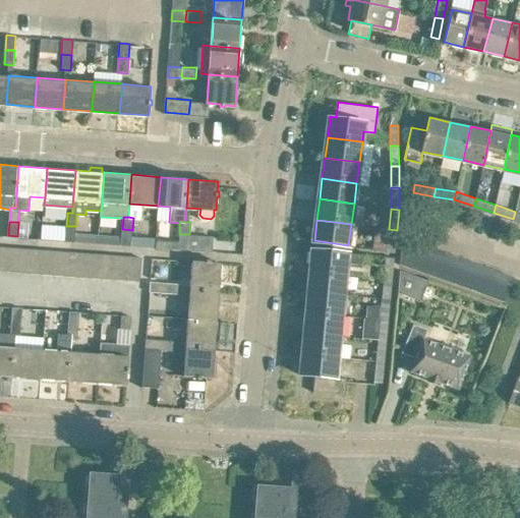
[(75,240),(76,226),(66,226),(65,239),(75,240)]
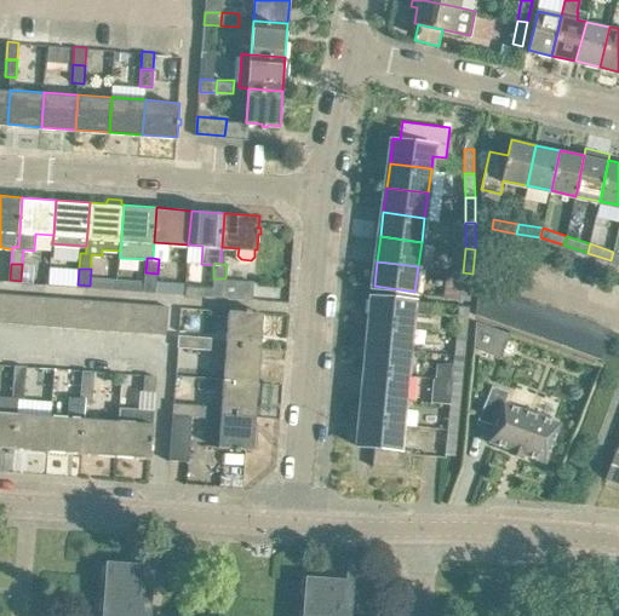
[(156,291),(158,274),(145,272),(144,291),(156,291)]
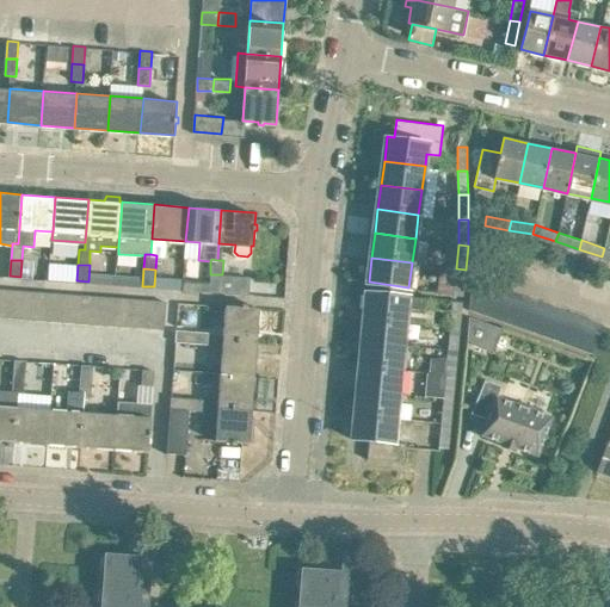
[(463,295),(466,270),(456,268),(454,293),(463,295)]
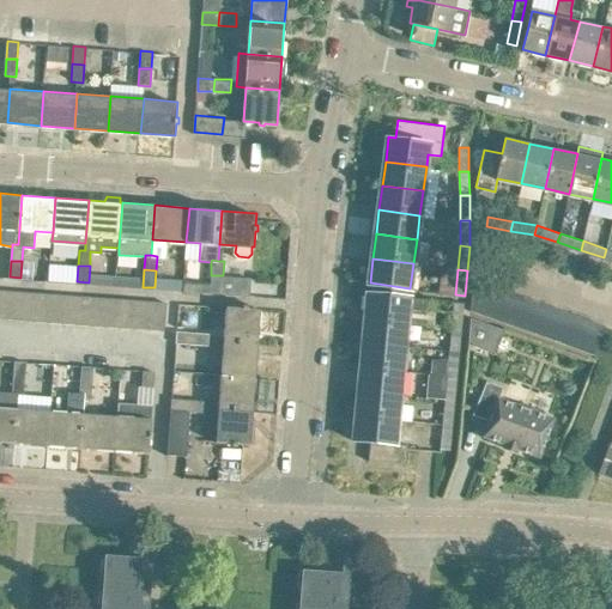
[(222,293),(223,275),(211,275),(210,292),(222,293)]
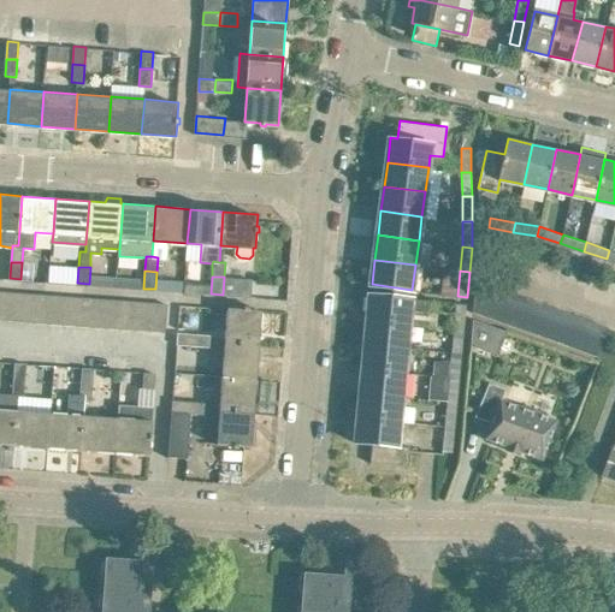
[(253,279),(224,277),(223,295),(252,296),(253,279)]
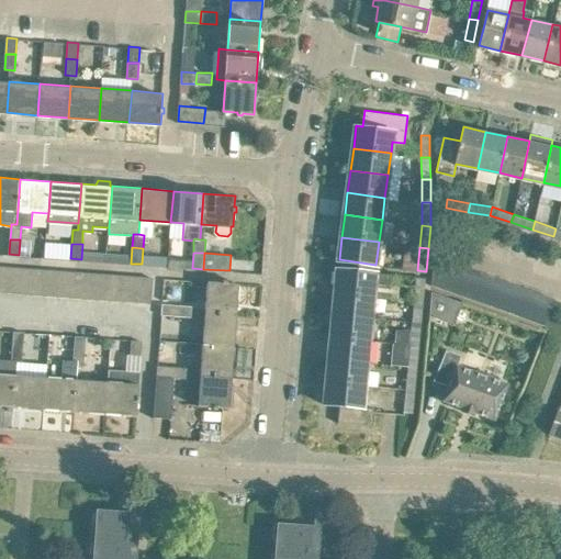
[(442,288),(452,260),(435,254),(432,283),(442,288)]
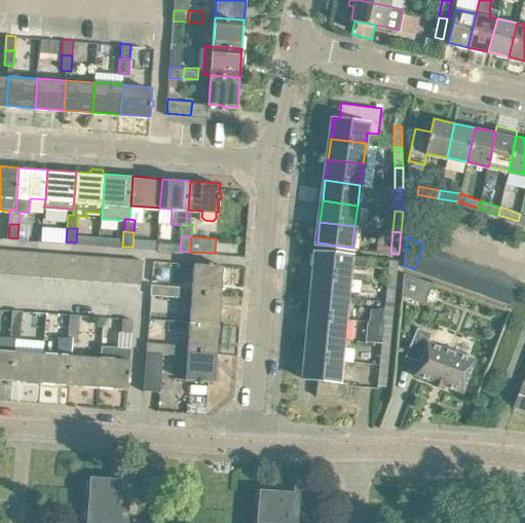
[(425,273),(435,248),(423,244),(414,269),(425,273)]
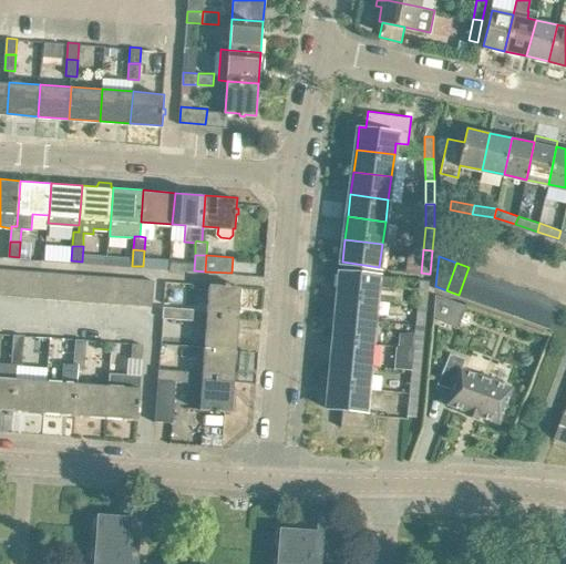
[(20,295),(22,268),(9,267),(7,294),(20,295)]
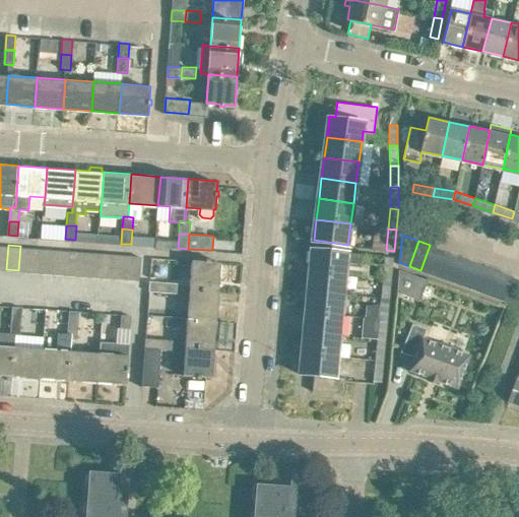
[(433,274),(442,249),(430,245),(420,270),(433,274)]
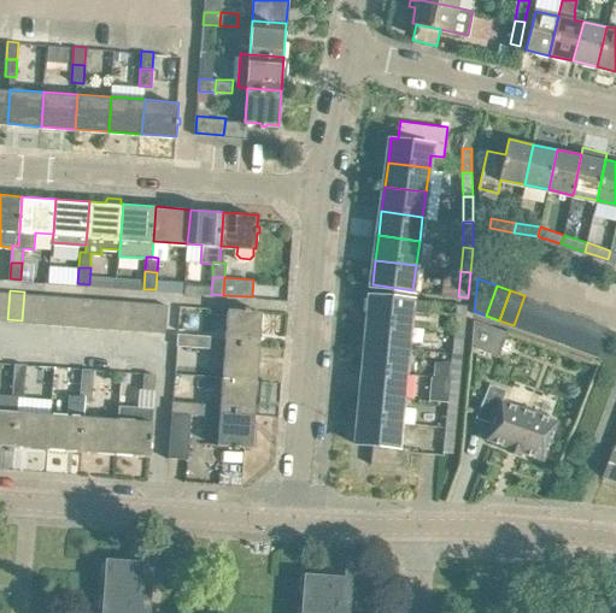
[(36,322),(39,293),(24,292),(22,320),(36,322)]
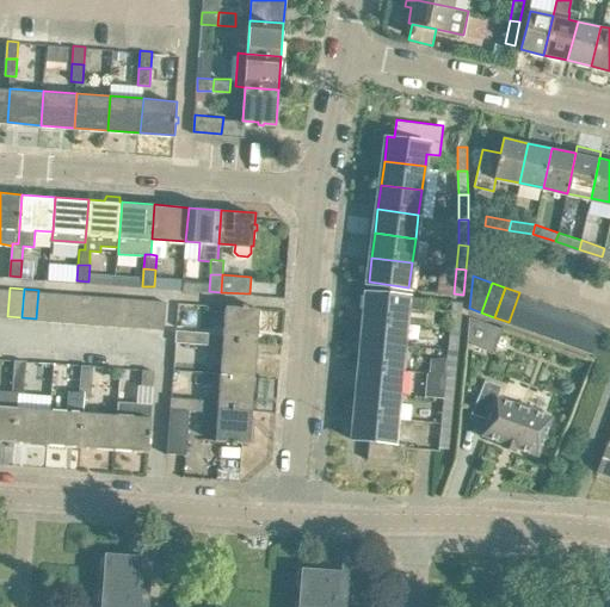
[(50,320),(53,291),(38,290),(36,319),(50,320)]
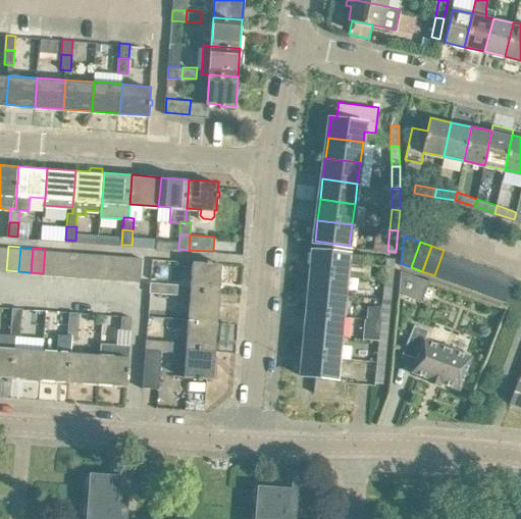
[(55,274),(56,250),(45,249),(43,273),(55,274)]
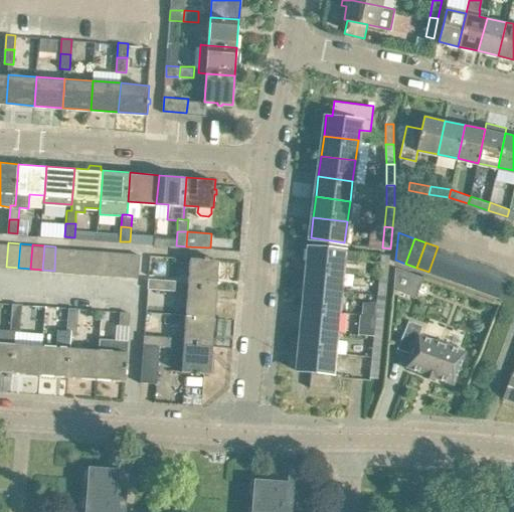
[(360,250),(344,248),(310,245),(308,267),(342,270),(343,258),(359,260),(360,250)]
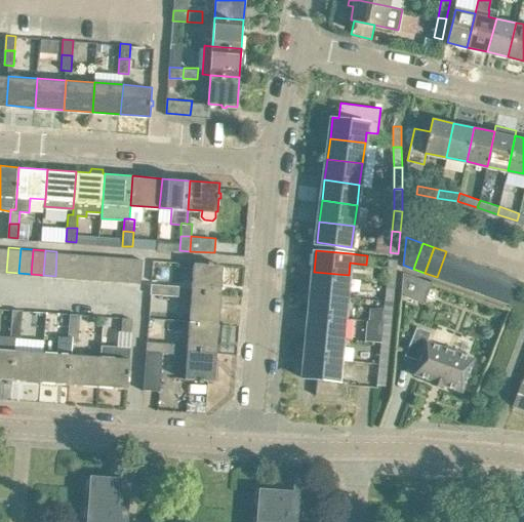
[(68,277),(69,252),(56,251),(55,276),(68,277)]
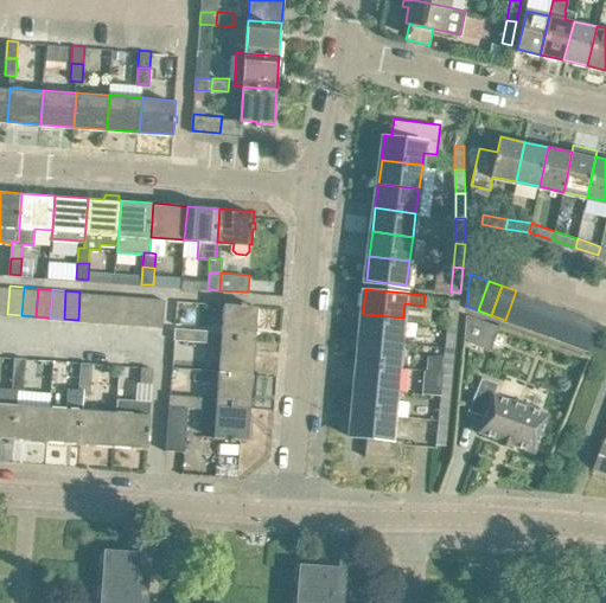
[(520,325),(530,295),(516,290),(505,320),(520,325)]
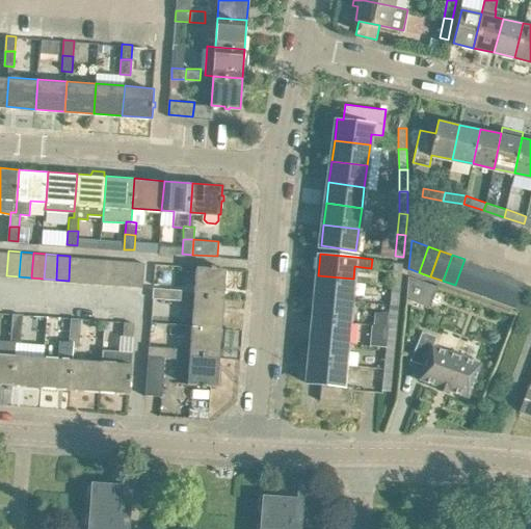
[(81,281),(82,257),(70,256),(69,281),(81,281)]
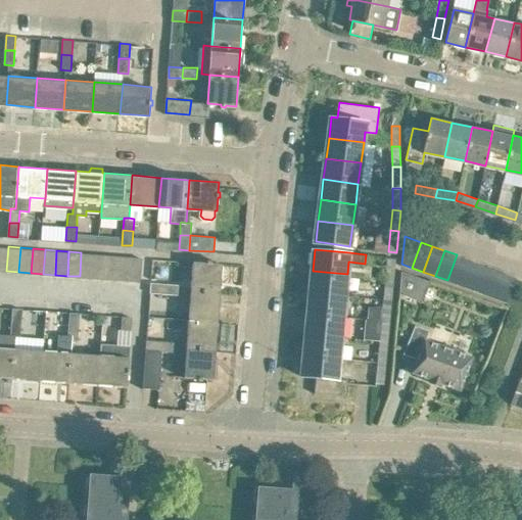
[(92,277),(93,253),(81,252),(80,276),(92,277)]
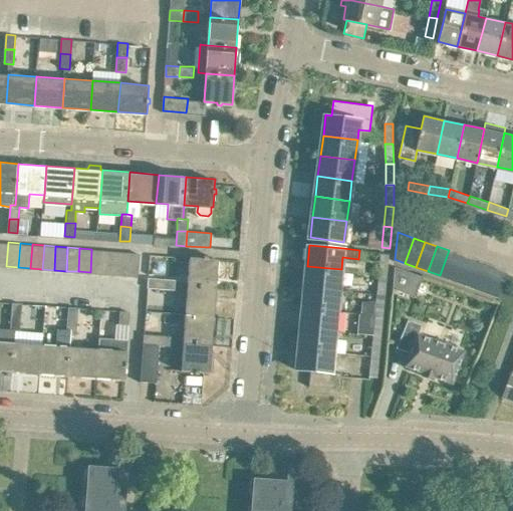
[(102,273),(103,249),(91,249),(90,272),(102,273)]
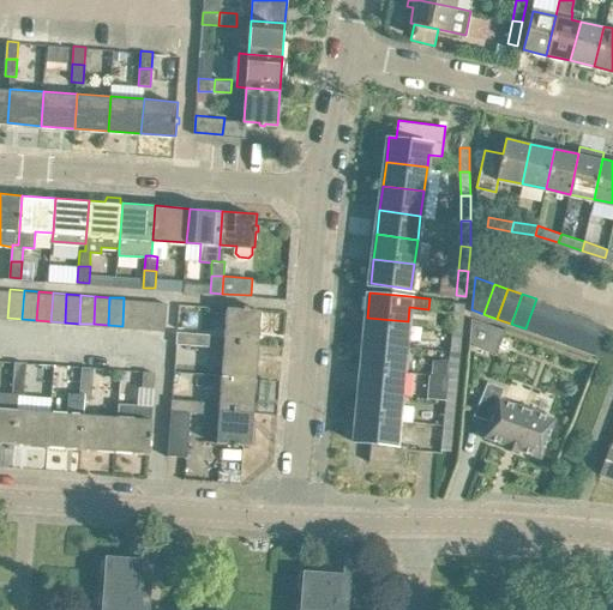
[(137,327),(138,299),(124,297),(122,326),(137,327)]
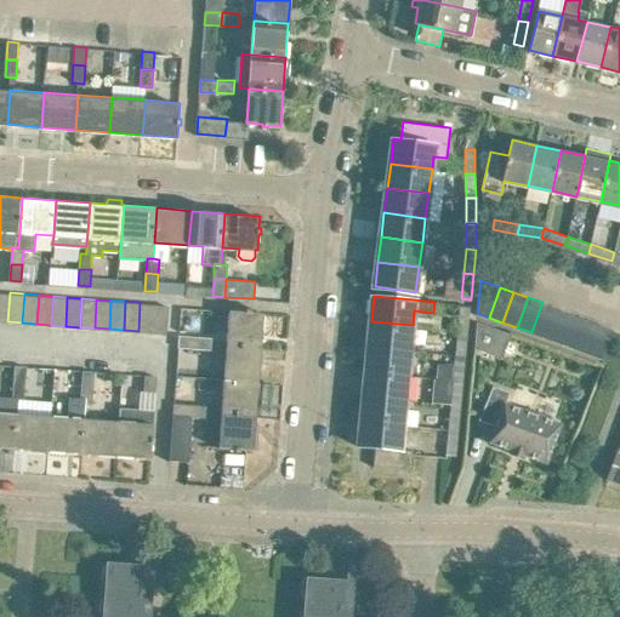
[(152,332),(154,303),(140,302),(138,331),(152,332)]
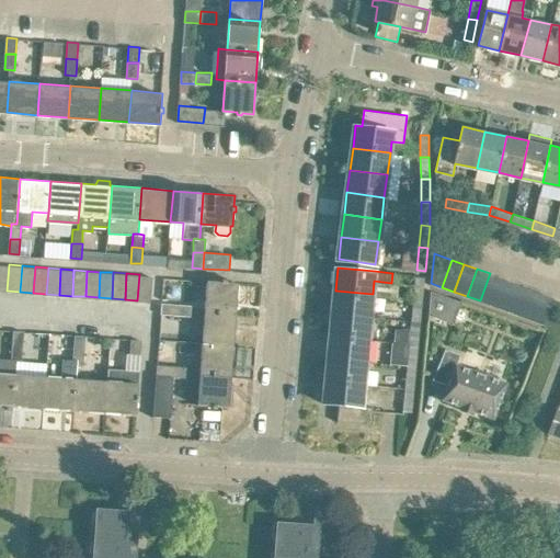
[(492,305),(502,279),(490,273),(480,300),(492,305)]
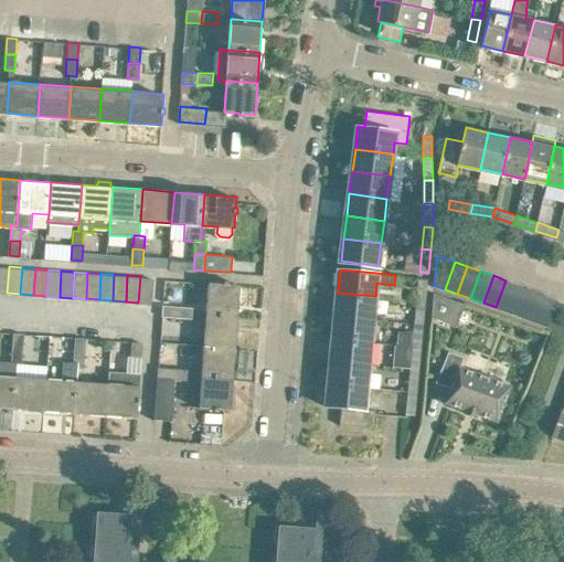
[(152,304),(155,277),(140,276),(138,303),(152,304)]
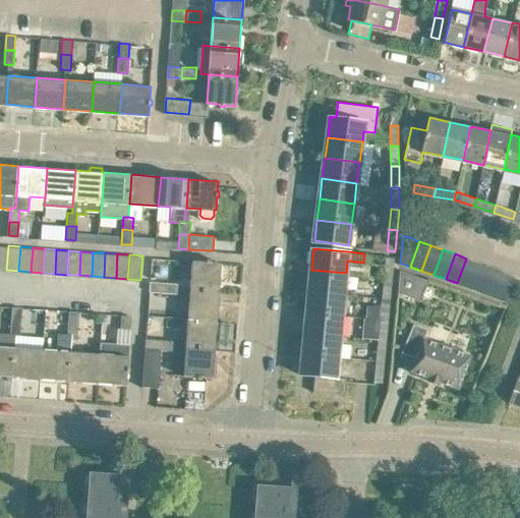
[(395,255),(387,254),(385,276),(393,277),(395,255)]
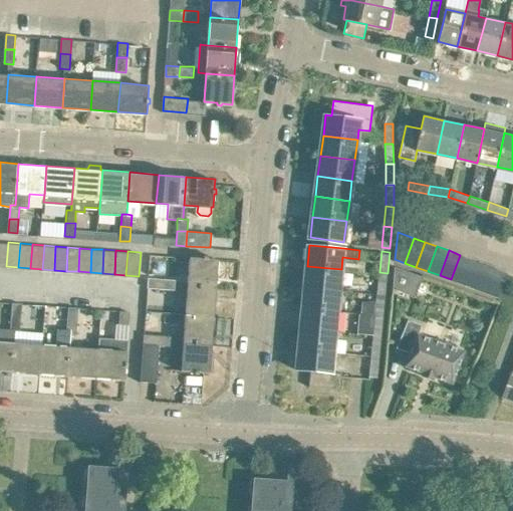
[(217,287),(219,258),(208,257),(209,255),(204,255),(204,257),(190,256),(188,285),(217,287)]
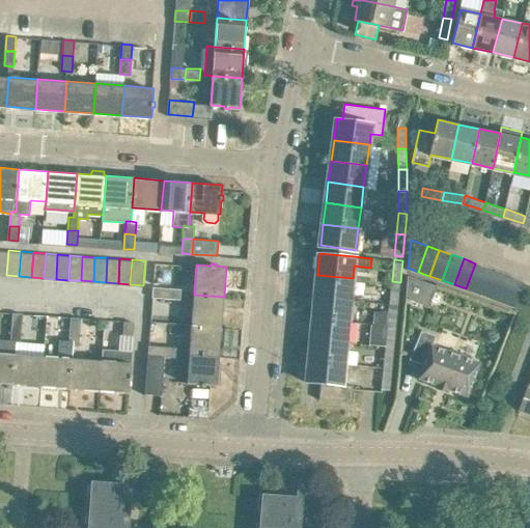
[(478,293),(487,268),(475,264),(466,288),(478,293)]
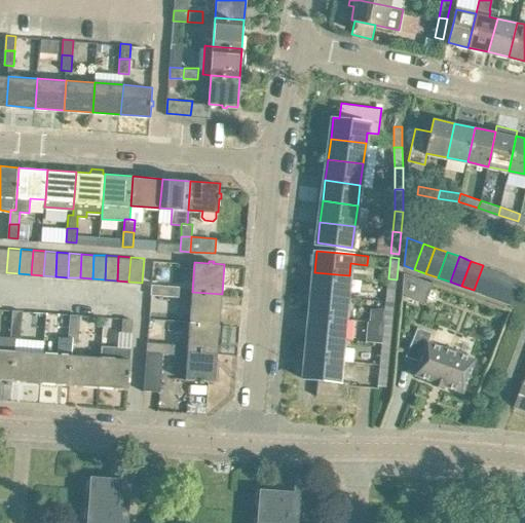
[(486,295),(495,269),(483,265),(474,290),(486,295)]
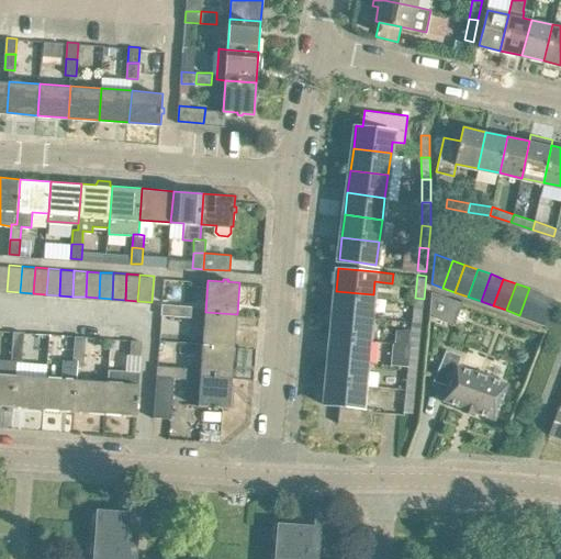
[(531,320),(541,292),(529,288),(519,315),(531,320)]
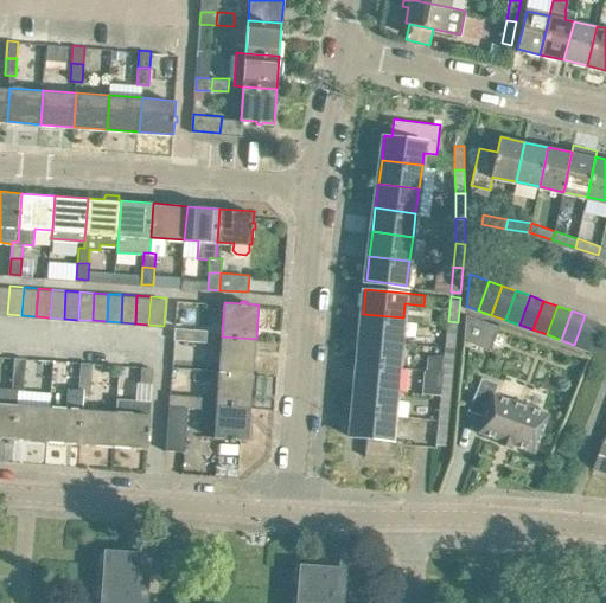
[(499,325),(464,312),(461,337),(491,347),(499,325)]
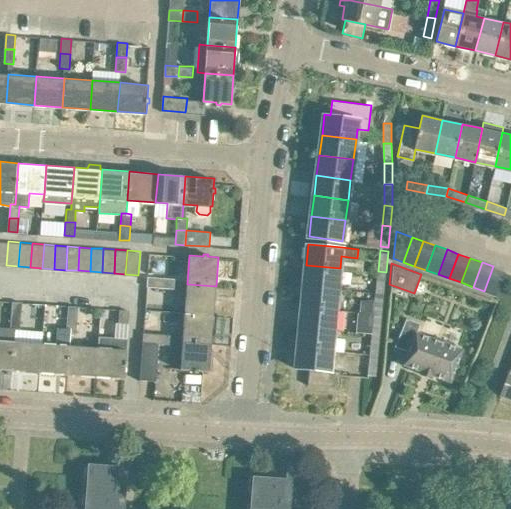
[(338,288),(340,268),(306,265),(304,285),(338,288)]
